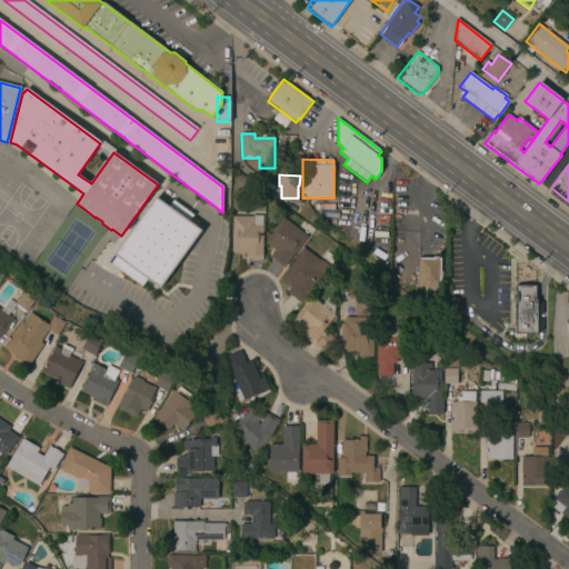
[(161,288),(200,231),(155,200),(116,257),(161,288)]
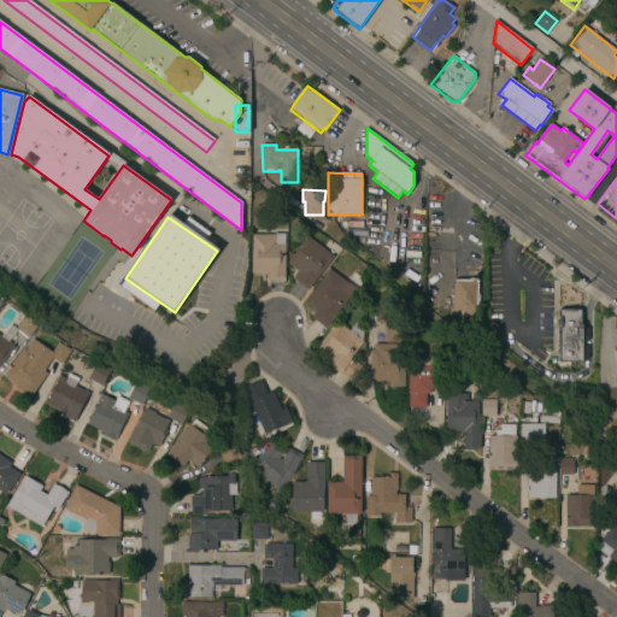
[(286,280),(283,280),(283,282),(269,282),(269,280),(266,280),(266,275),(253,275),(253,274),(252,274),(252,235),(274,235),(274,234),(286,234),(286,280)]
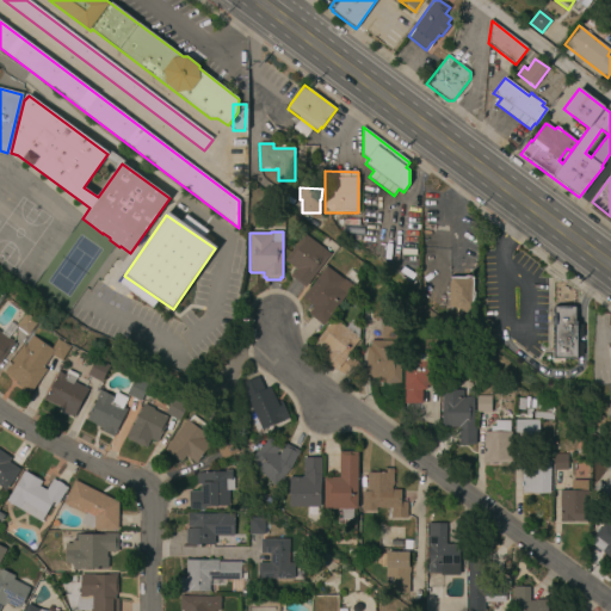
[(306,288),(290,277),(296,270),(285,261),(306,235),(331,255),(306,288)]
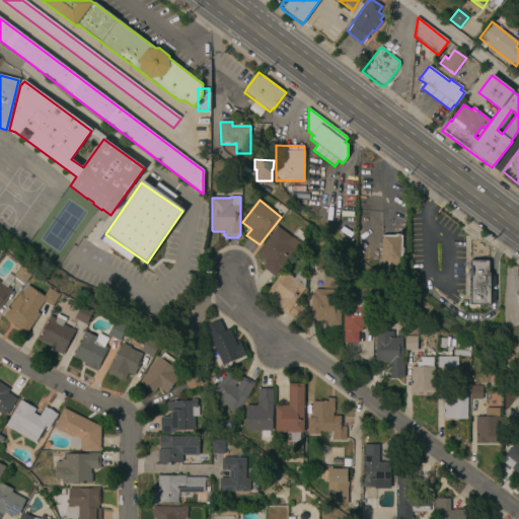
[(292,237),(300,243),(275,277),(263,268),(267,261),(257,253),(277,227),(292,237)]
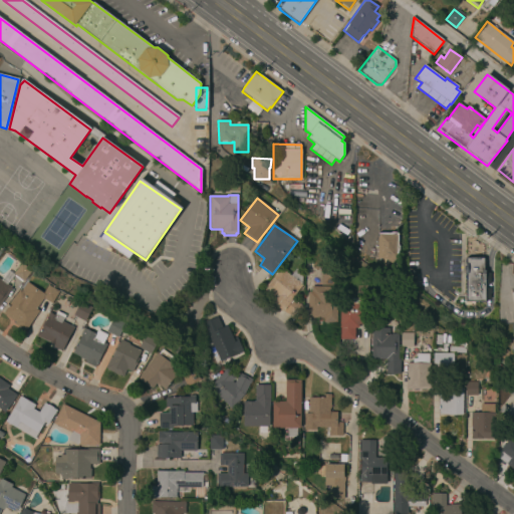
[(398,234),(398,244),(400,246),(399,250),(398,251),(398,264),(386,264),(386,259),(377,259),(377,239),(378,239),(378,233),(391,234),(392,232),(396,232),(398,234)]
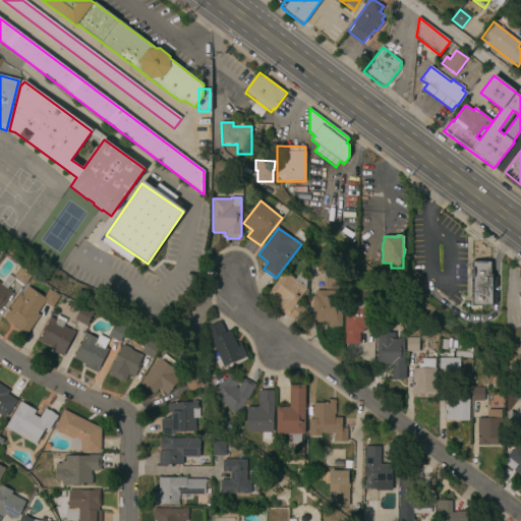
[(498,289),(493,289),(493,292),(498,292),(498,304),(491,304),(491,306),(472,306),(472,263),(490,263),(490,275),(491,275),(491,278),(498,278),(498,289)]
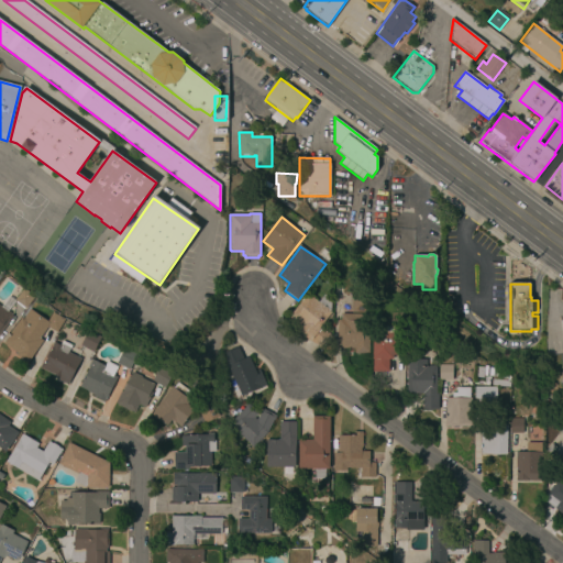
[(25,309),(15,300),(24,288),(35,297),(25,309)]
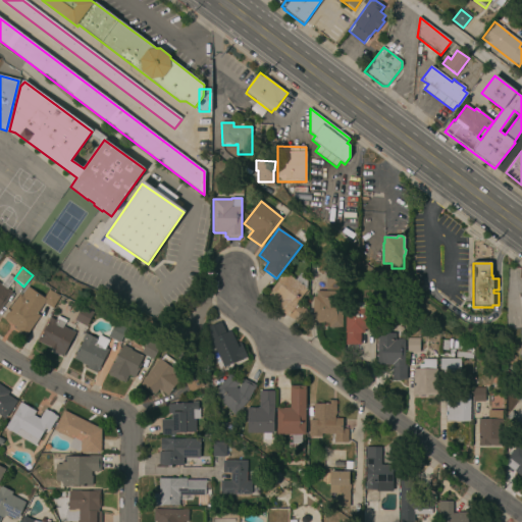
[(343,290),(326,290),(327,271),(343,271),(343,290)]
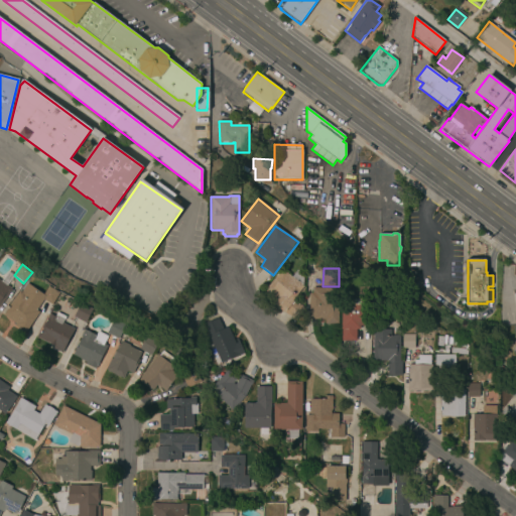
[(291,277),(296,269),(303,274),(303,282),(302,282),(302,285),(303,286),(293,299),(302,306),(292,318),(278,307),(279,306),(271,300),(274,297),(264,290),(281,269),(291,277)]
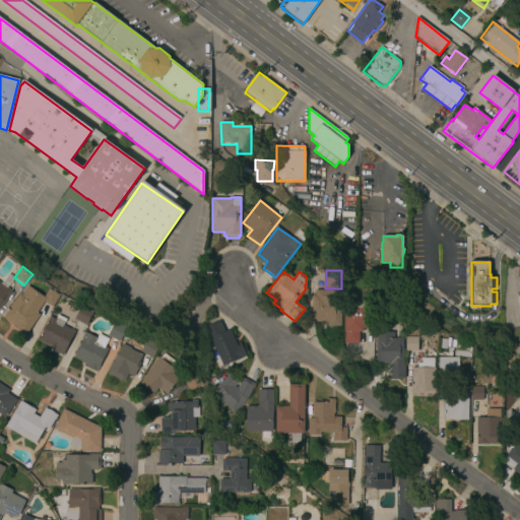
[(0,310),(0,283),(12,293),(9,297),(10,297),(0,310)]
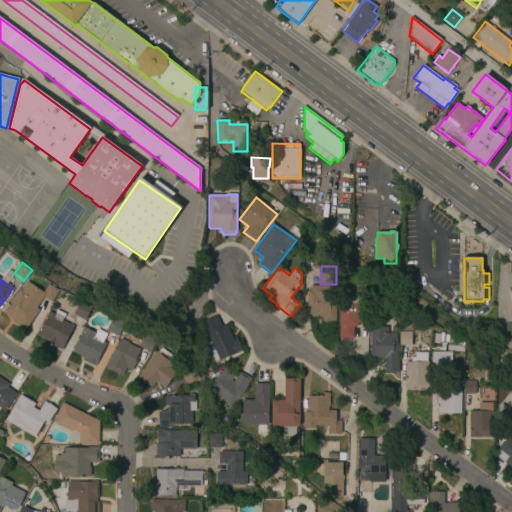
[(43,292),(48,285),(58,291),(50,302),(44,298),(37,308),(39,310),(25,330),(15,324),(17,321),(4,313),(20,289),(21,290),(27,281),(43,292)]
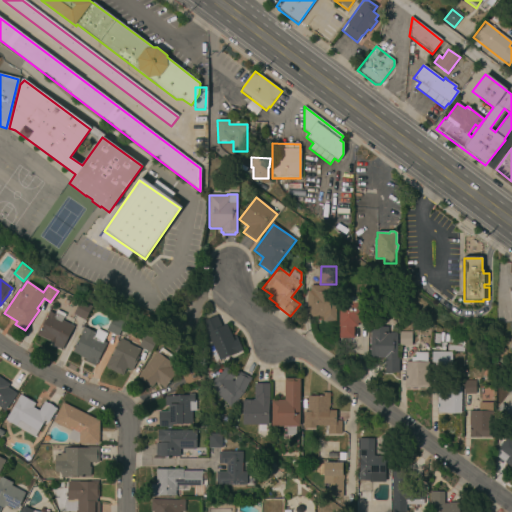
[(335,321),(323,321),(323,317),(307,317),(307,291),(311,291),(311,286),(336,286),(335,321)]
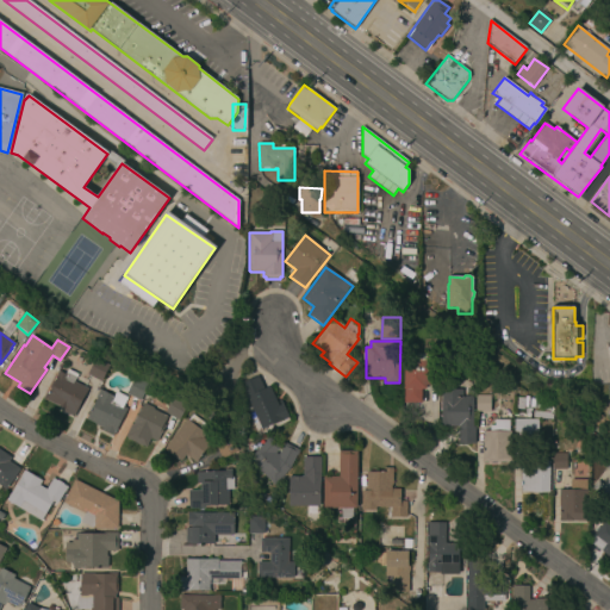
[(429,361),(433,361),(433,385),(425,385),(425,390),(421,390),(421,403),(419,403),(419,410),(405,410),(405,403),(404,403),(404,388),(403,388),(403,359),(415,360),(415,354),(429,354),(429,361)]
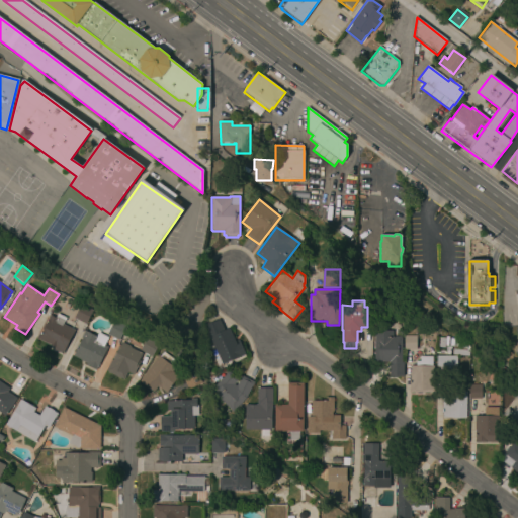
[(86,324),(75,319),(81,305),(92,310),(86,324)]
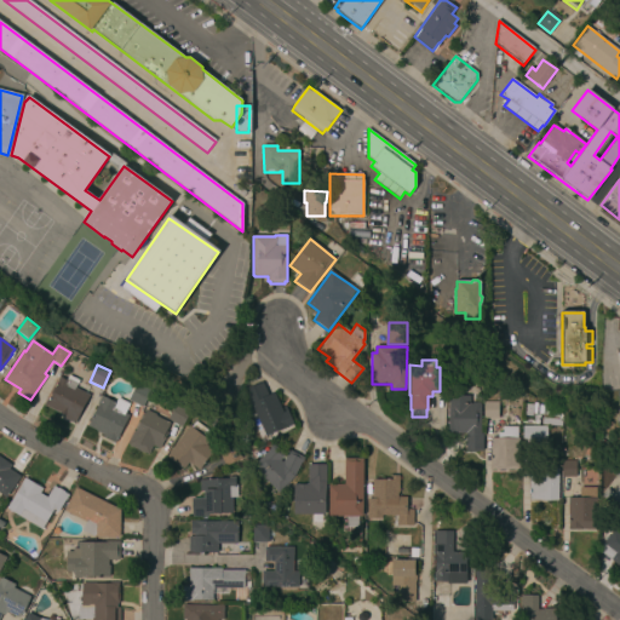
[(79,380),(76,385),(74,388),(89,395),(74,424),(63,418),(64,415),(57,411),(57,412),(44,405),(46,399),(49,400),(51,395),(50,394),(53,386),(55,388),(57,383),(56,383),(58,377),(65,380),(68,374),(79,380)]
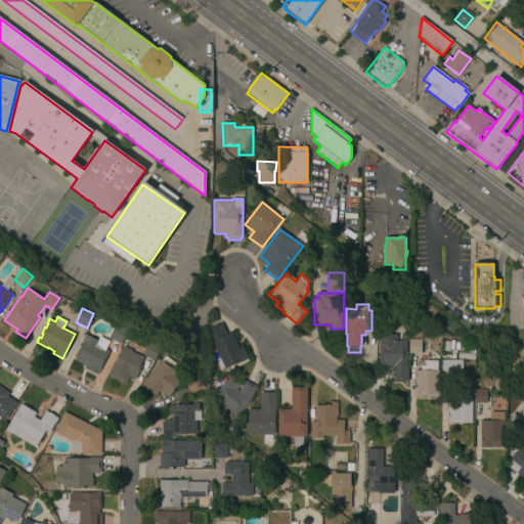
[(226,334),(231,332),(237,345),(242,344),(248,359),(224,369),(223,367),(220,369),(213,353),(217,351),(215,346),(214,347),(211,340),(211,328),(222,322),(226,334)]
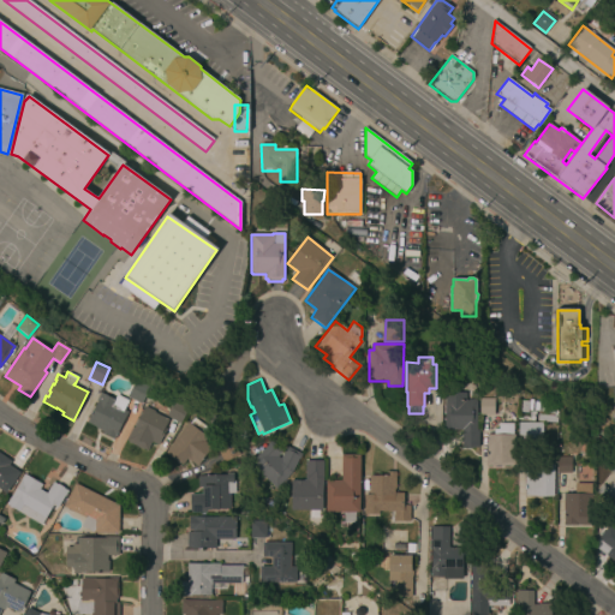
[(141,402),(127,396),(135,381),(148,387),(141,402)]
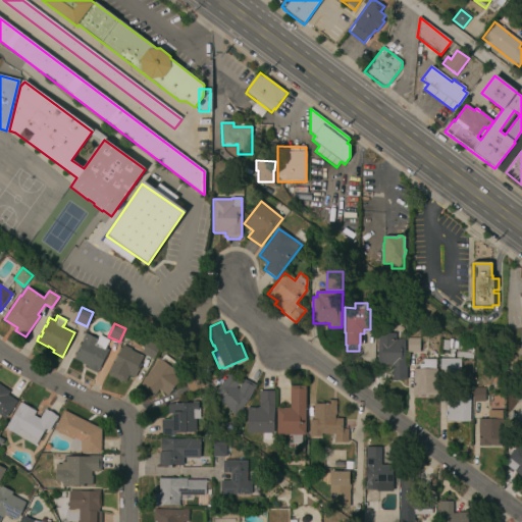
[(97,373),(87,368),(89,365),(74,359),(83,342),(82,341),(86,333),(105,343),(103,347),(108,350),(97,373)]
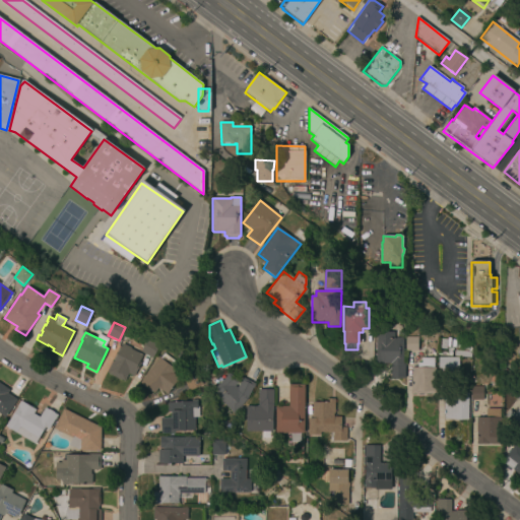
[(394,338),(396,338),(396,337),(402,337),(402,339),(403,339),(403,364),(405,364),(404,377),(391,377),(391,364),(376,364),(376,332),(394,332),(394,338)]
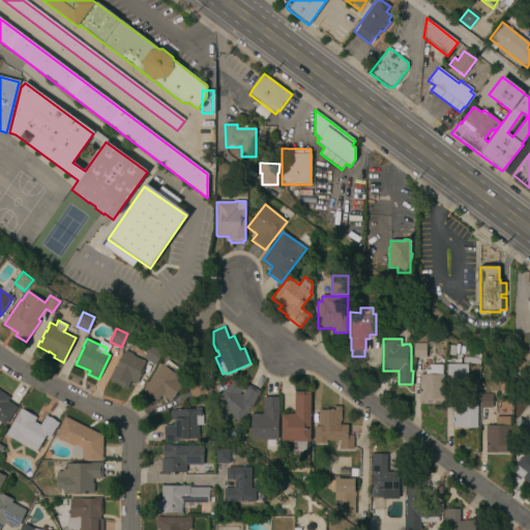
[(425,359),(413,359),(414,344),(427,344),(425,359)]
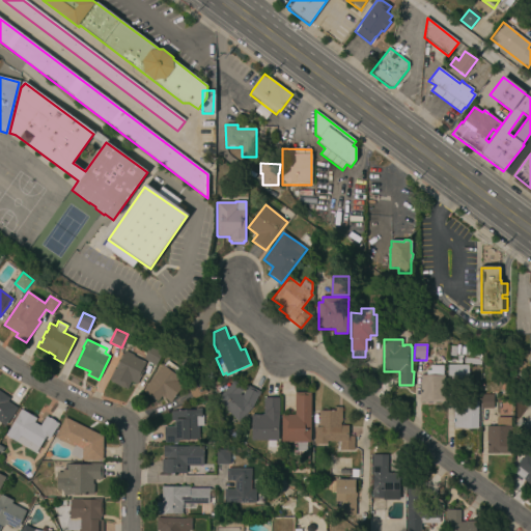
[(155,366),(143,359),(151,345),(163,353),(155,366)]
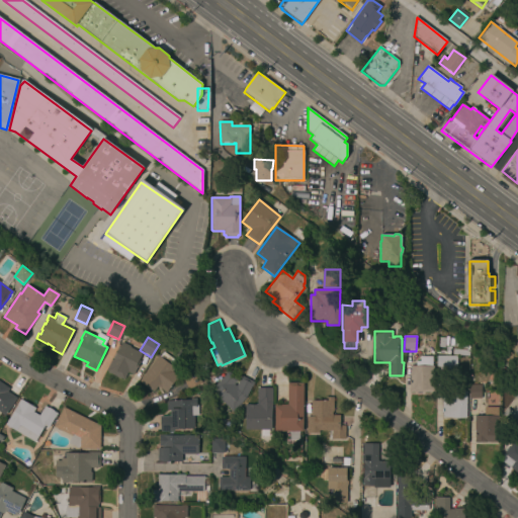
[(446,351),(446,347),(445,347),(445,348),(438,348),(439,338),(446,338),(446,337),(457,338),(457,343),(470,344),(468,357),(453,355),(453,349),(459,350),(459,347),(451,347),(451,352),(450,352),(446,351)]
